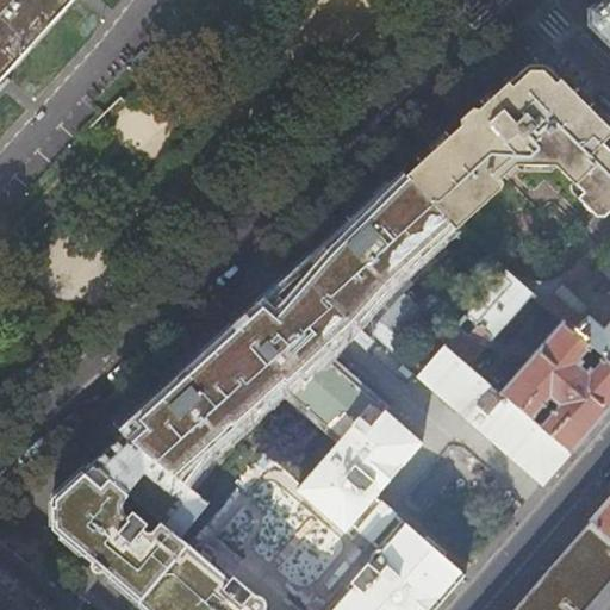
[(0,0),(0,80),(72,0),(0,0)]
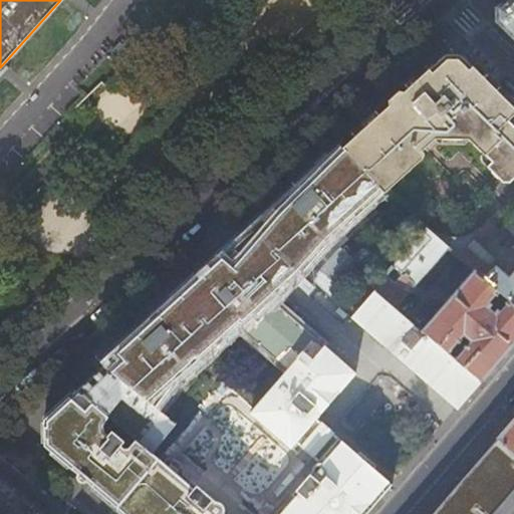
[(513,0),(505,0),(497,8),(497,21),(513,37),(513,0)]
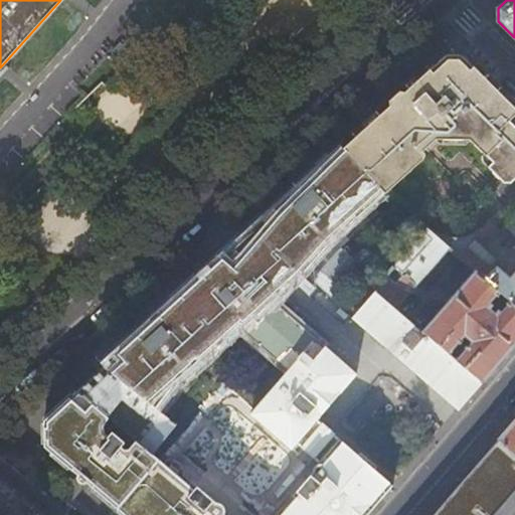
[(447,54),(344,148),(383,192),(414,164),(411,160),(436,139),(469,139),(494,163),(489,167),(505,182),(512,183),(514,179),(514,108),(461,54),(447,54)]
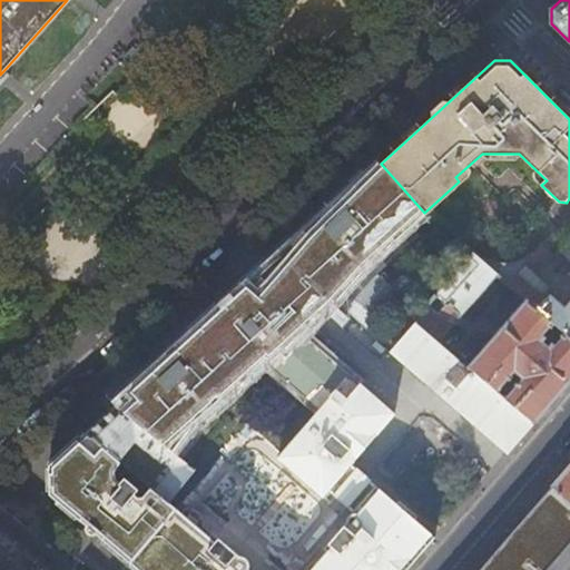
[(328,297),(334,302),(364,267),(424,213),(381,164),(295,241),(296,269),(328,297)]
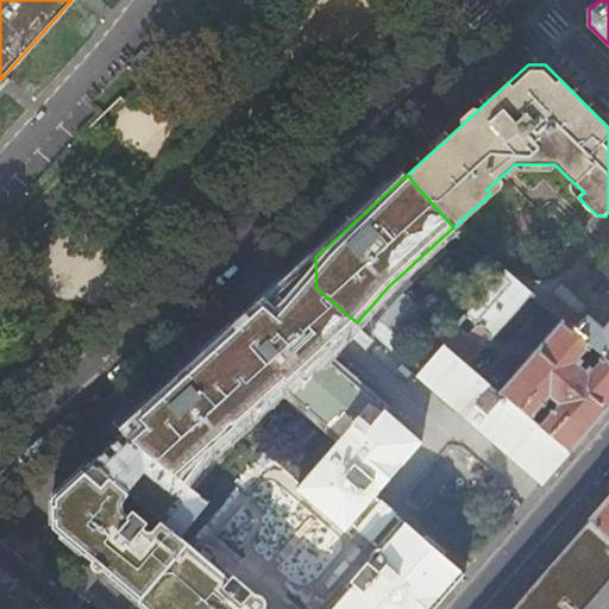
[(286,284),(264,305),(320,353),(337,334),(351,318),(316,288),(315,257),(286,284)]
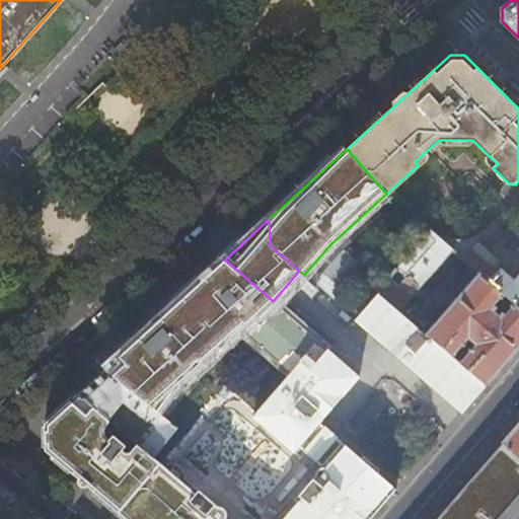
[(462,258),(478,273),(502,294),(513,303),(518,308),(518,273),(514,279),(501,268),(502,266),(483,249),(491,240),(493,241),(502,230),(501,229),(494,223),(462,258)]
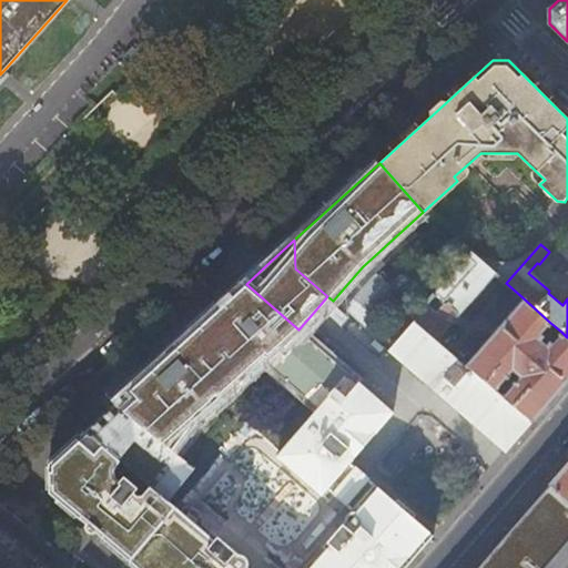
[(470,253),(414,317),(437,338),(494,273),(470,253)]
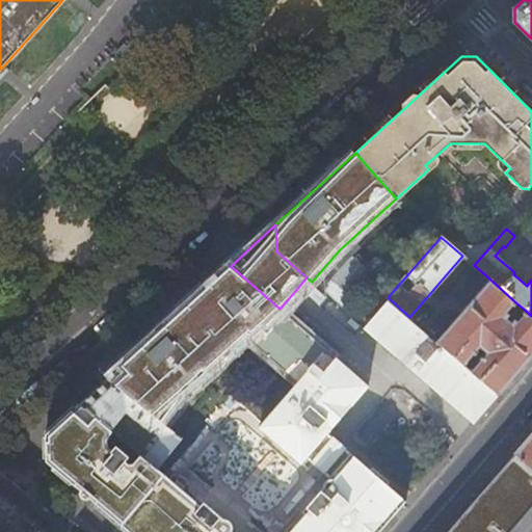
[(107,378),(160,421),(184,391),(253,330),(310,372),(319,378),(336,358),(280,309),(231,266),(107,378)]
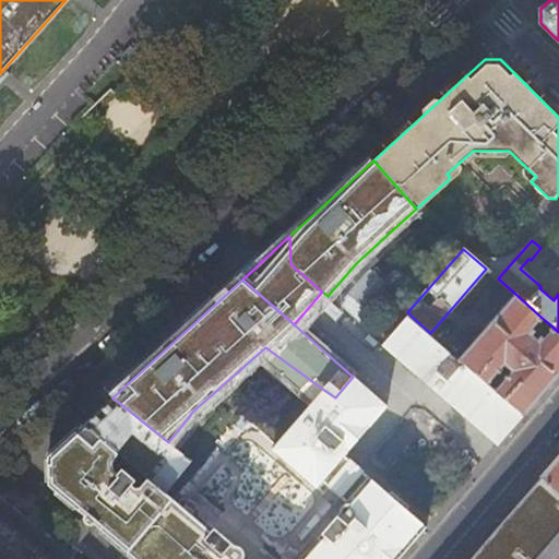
[(527,332),(540,317),(515,294),(460,358),(489,384),(503,367),(511,373),(497,391),(524,414),(558,373),(558,332),(552,326),(538,342),(527,332)]
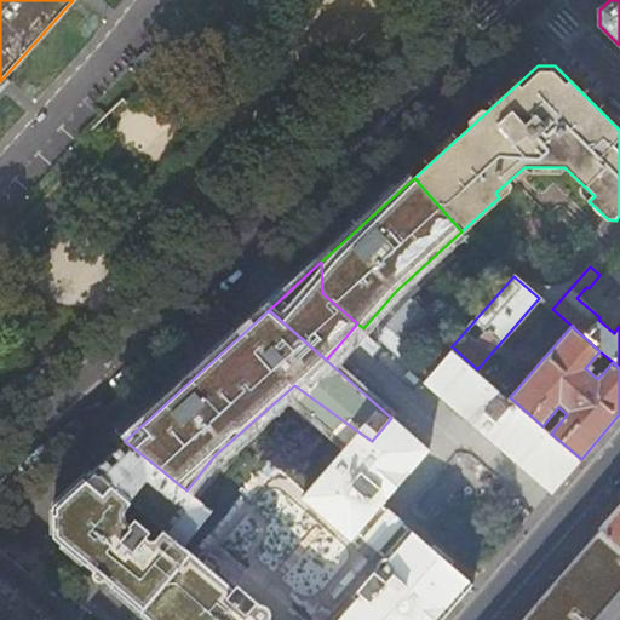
[(477,369),(452,346),(423,380),(552,493),(581,459),(551,434),(543,426),(510,397),(477,369)]
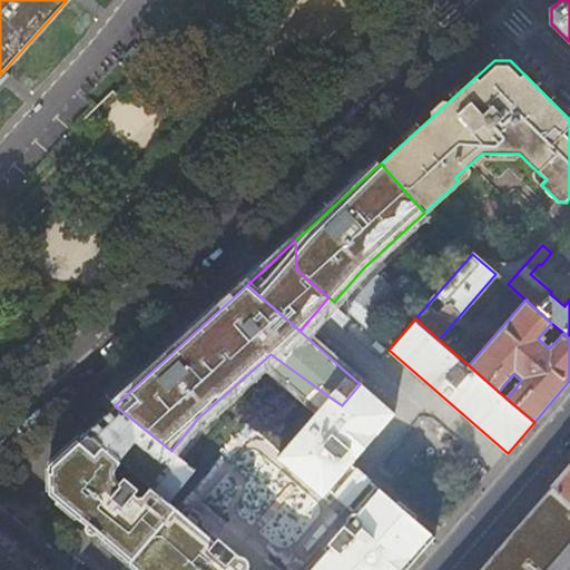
[(393,414),(360,384),(342,405),(332,399),(279,461),(323,498),(330,490),(356,512),(414,561),(434,538),(350,465),(393,414)]
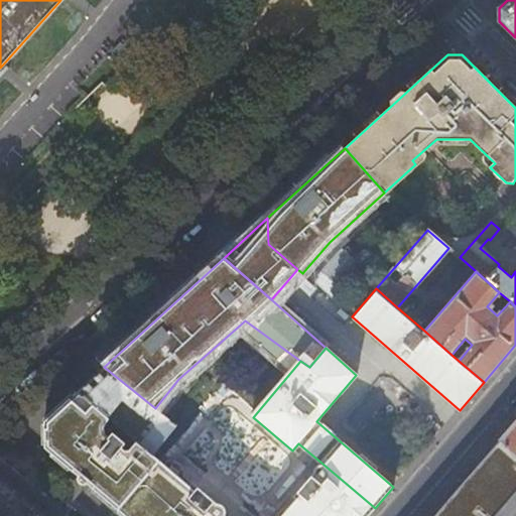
[(104,367),(78,391),(108,416),(118,405),(125,410),(130,404),(146,417),(149,416),(152,419),(135,439),(153,455),(176,424),(155,408),(104,367)]
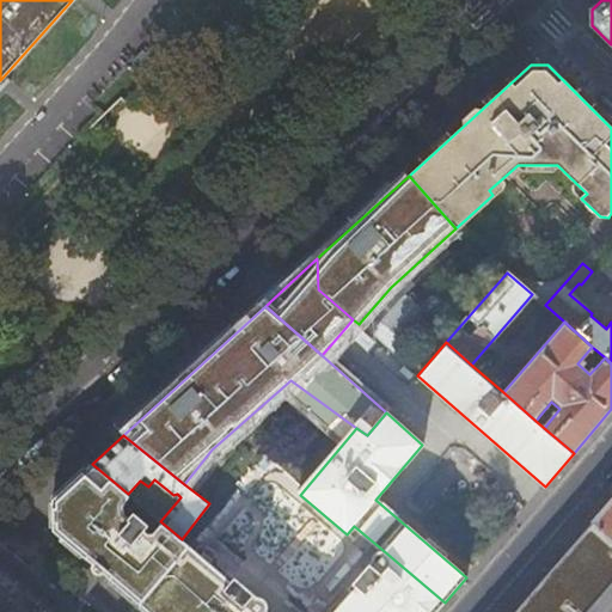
[(196,550),(182,539),(160,521),(128,494),(92,464),(51,501),(53,530),(150,611),(267,611),(265,605),(263,603),(257,601),(218,568),(216,557),(200,545),(196,550)]
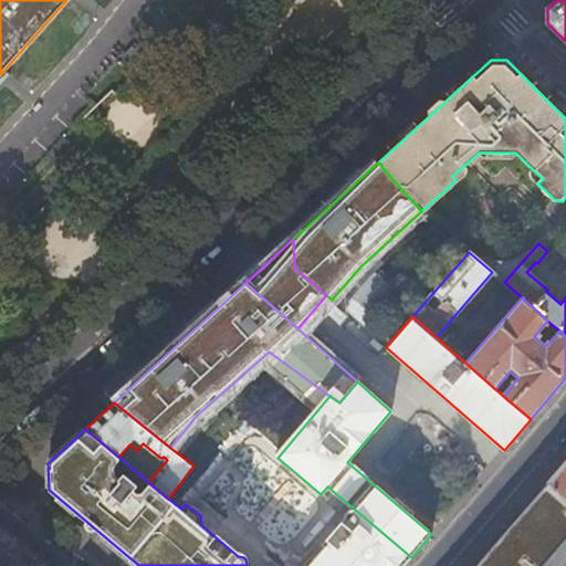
[(565,460),(546,484),(565,502),(565,460)]
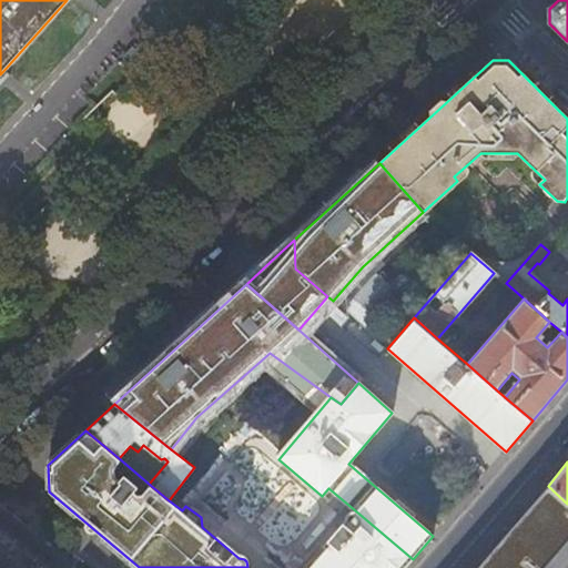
[(547,567),(567,544),(567,504),(548,486),(476,567),(547,567)]
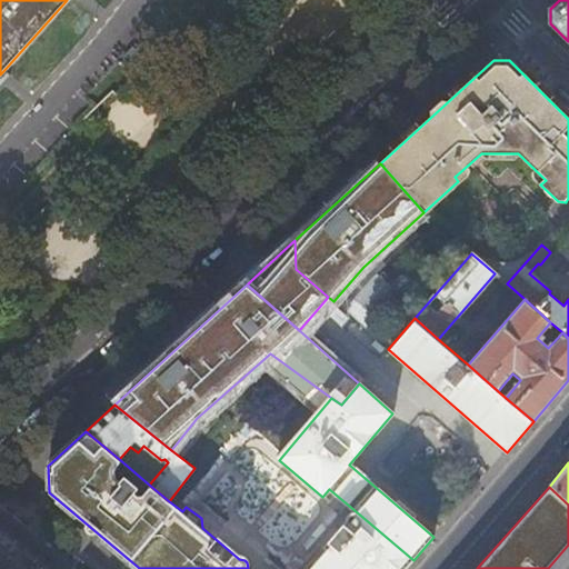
[(405,568),(413,560),(356,511),(330,545),(335,548),(317,568),(405,568)]
